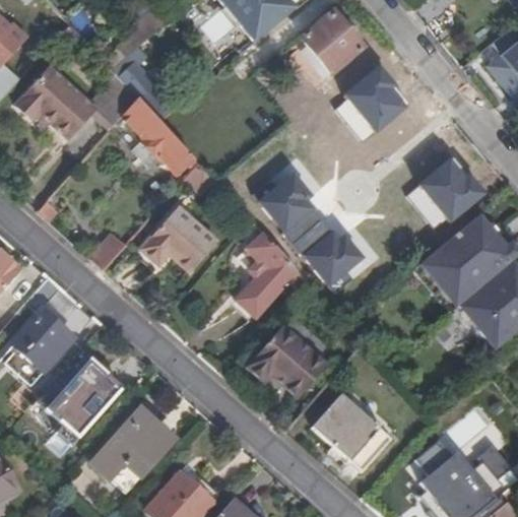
[(199,0),(212,16),(230,3),(245,21),(228,36),(242,53),(258,41),(262,37),(294,11),(297,8),(289,0),(199,0)]
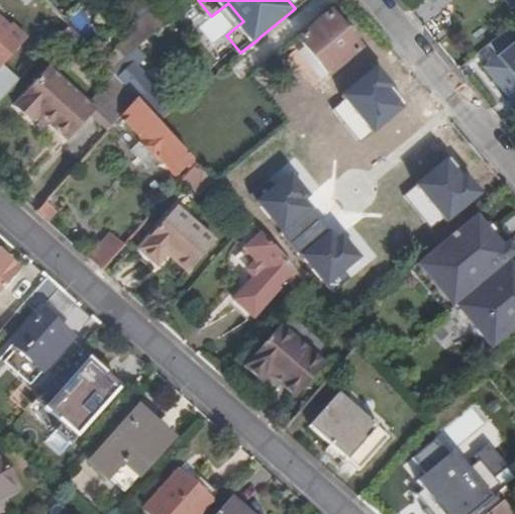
[(329,72),(361,45),(331,11),(300,36),(329,72)]
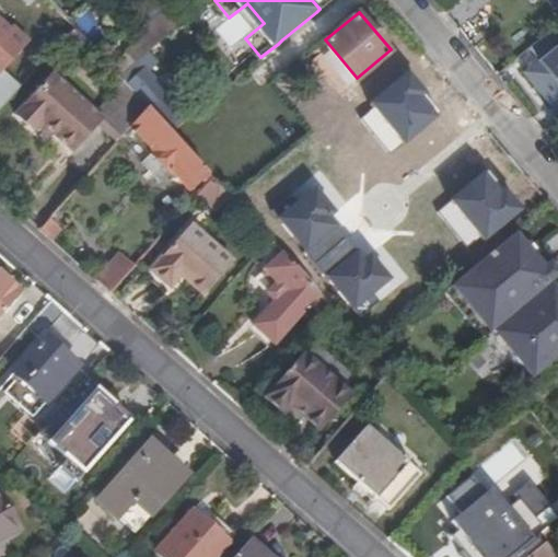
[(0,73),(30,38),(13,24),(11,27),(0,18),(0,73)]
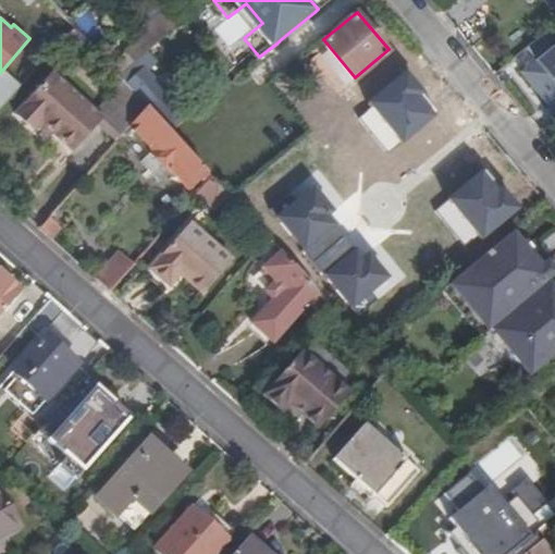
[(554,32),(550,25),(529,42),(538,54),(522,68),(550,102),(552,101),(554,105),(554,32)]
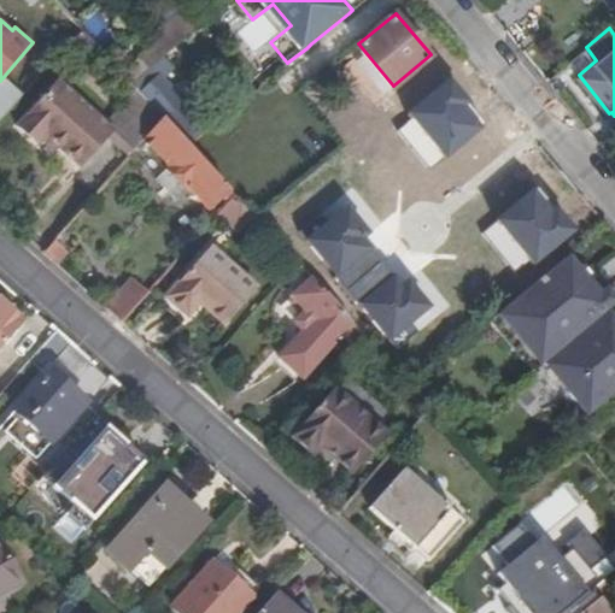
[(124,70),(134,80),(150,66),(140,57),(124,70)]
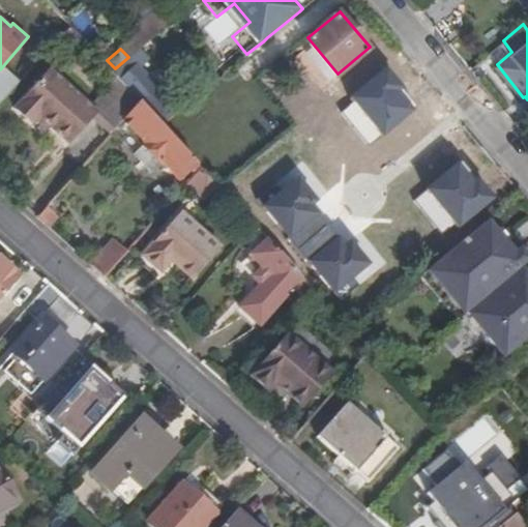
[(122,77),(142,96),(158,116),(174,100),(138,61),(122,77)]
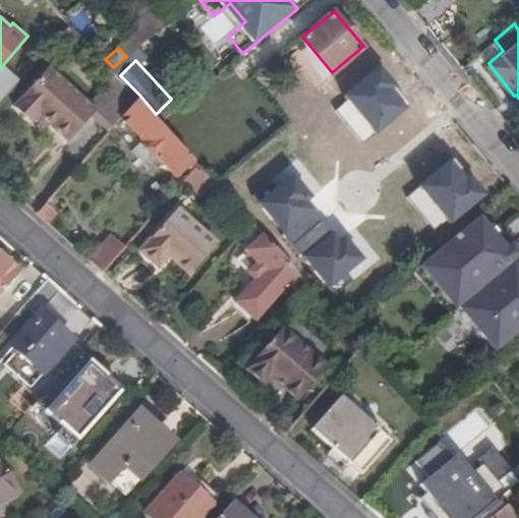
[(68,137),(95,108),(50,67),(15,105),(34,120),(37,116),(41,112),(51,121),(68,137)]
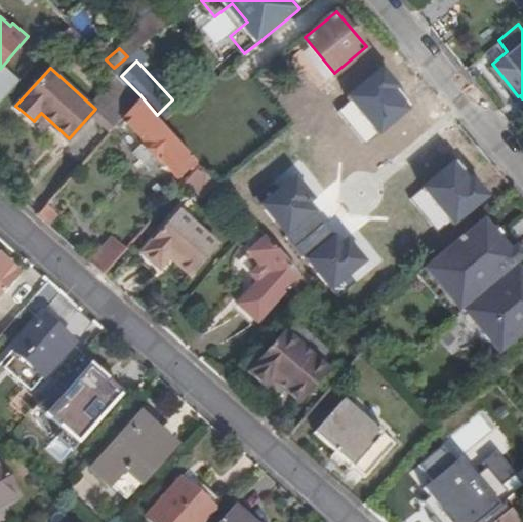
[(197,158),(162,120),(157,115),(141,95),(125,114),(147,137),(143,141),(161,161),(164,157),(179,173),(197,158)]
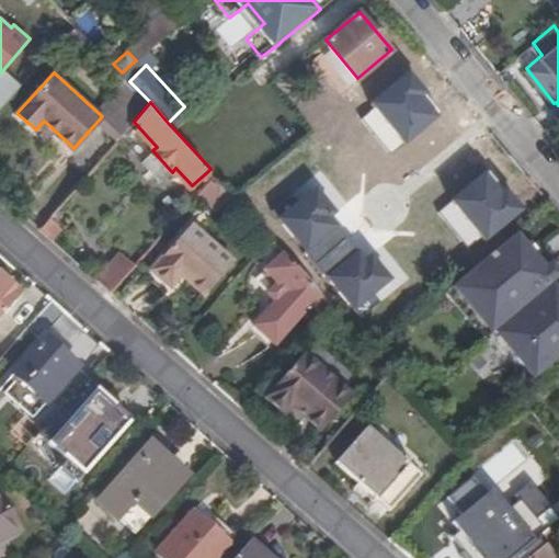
[(102,116),(73,148),(68,154),(90,174),(94,167),(122,135),(102,116)]
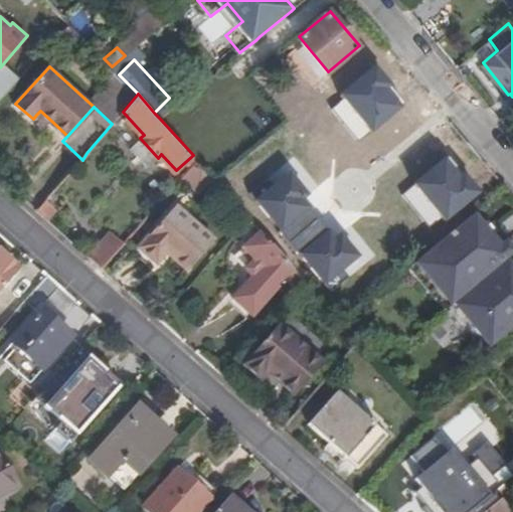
[(40,111),(36,115),(46,124),(50,120),(40,111)]
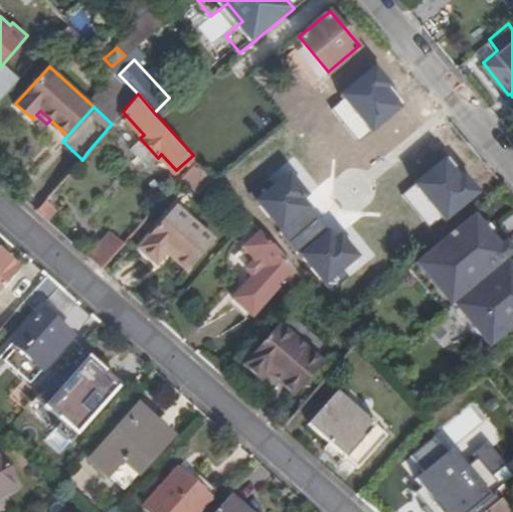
[(437,204),(395,155),(346,196),(386,245),(437,204)]
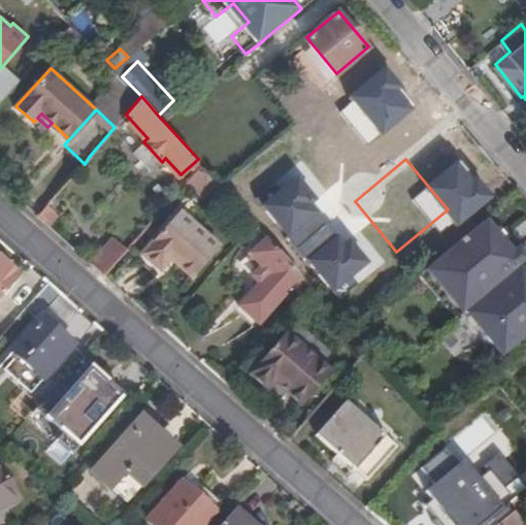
[(242,194),(272,229),(295,209),(264,175),(242,194)]
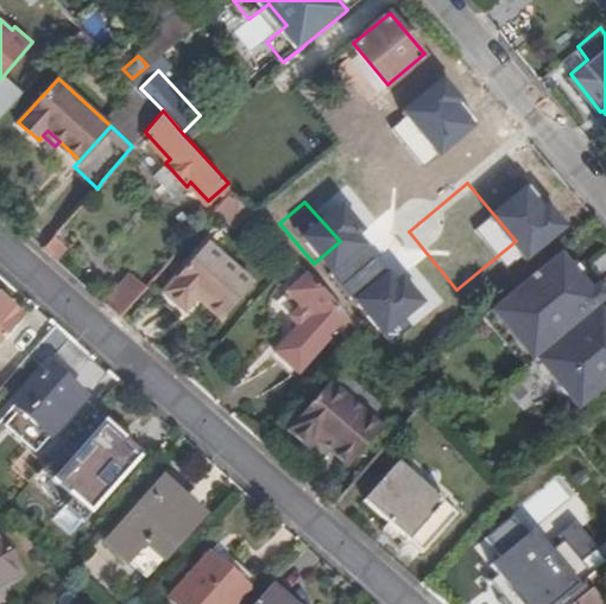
[(57,235),(46,247),(60,259),(68,249),(64,246),(67,243),(57,235)]
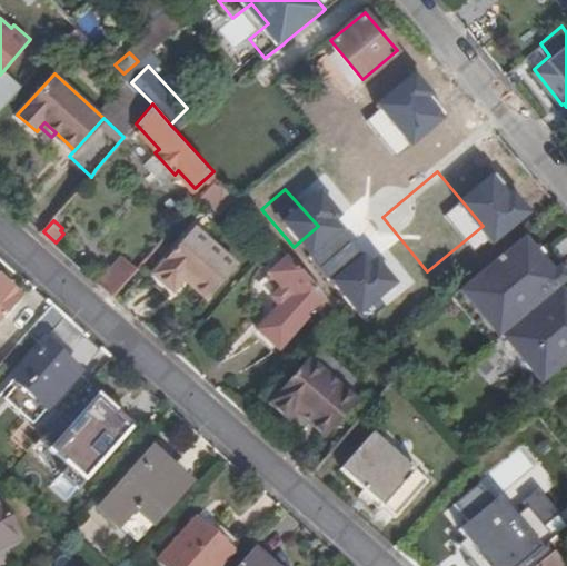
[(194,224),(155,270),(176,288),(185,276),(209,296),(238,261),(194,224)]
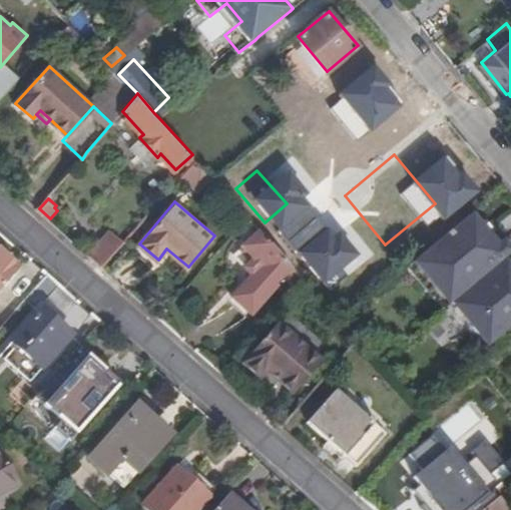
[(510,262),(473,211),(415,260),(429,277),(434,273),(488,342),(510,324),(510,262)]
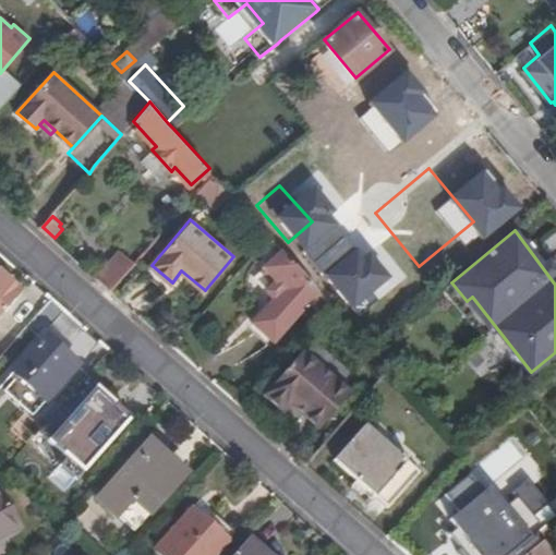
[(275,294),(251,316),(270,337),(303,308),(301,304),(312,294),(318,302),(326,296),(281,246),(263,263),(276,278),(267,286),(275,294)]
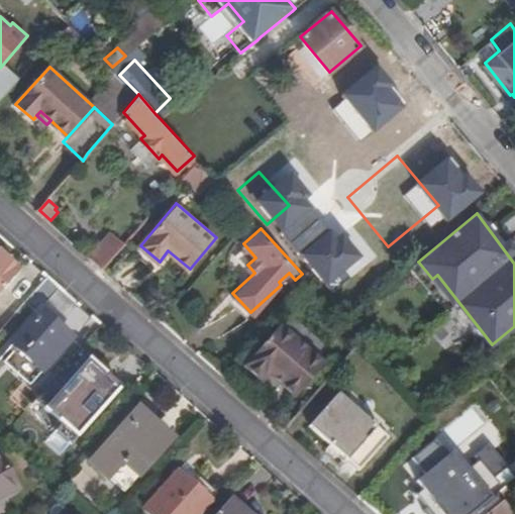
[(104,268),(125,244),(112,232),(91,257),(95,259),(104,268)]
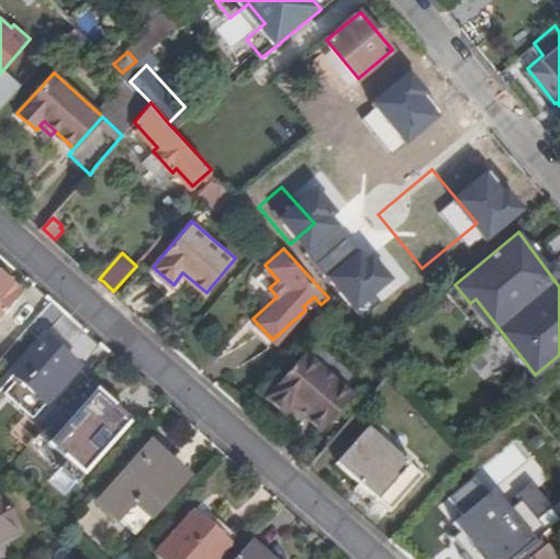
[(174,284),(153,267),(148,272),(168,290),(174,284)]
